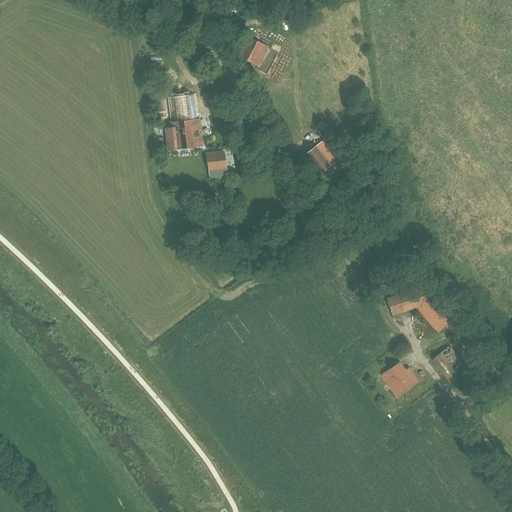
[(258,66),(268,48),(245,35),(235,54),(258,66)]
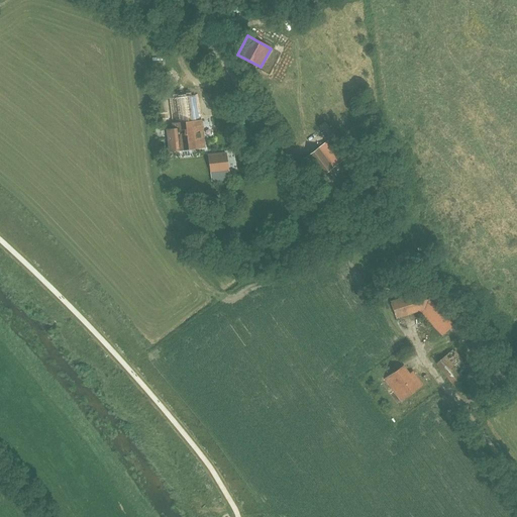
[(196,95),(170,99),(173,129),(168,129),(170,150),(204,146),(201,126),(199,126),(196,95)]
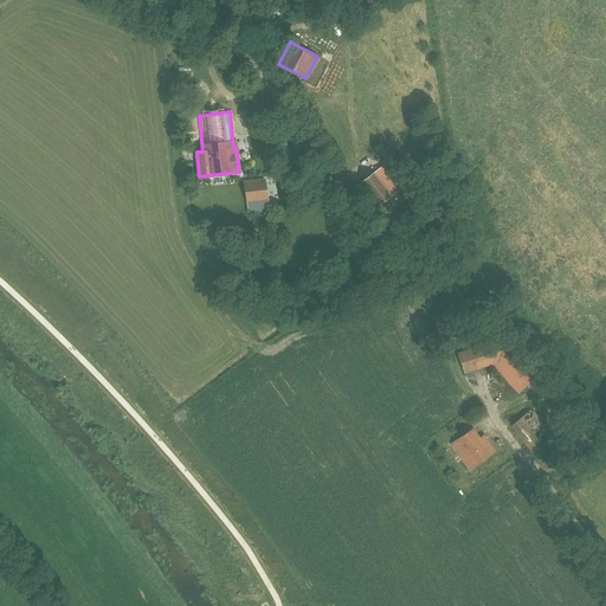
[(372,154),(376,161),(384,155),(379,148),(372,154)]
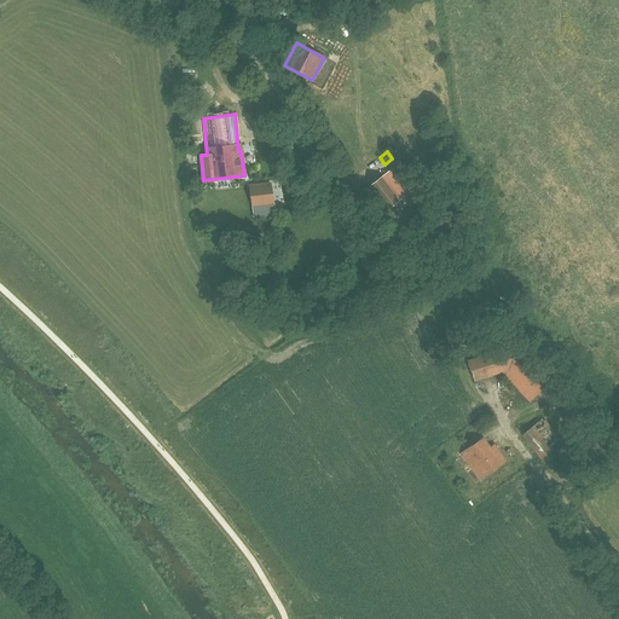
[(410,190),(394,167),(364,187),(379,210),(410,190)]
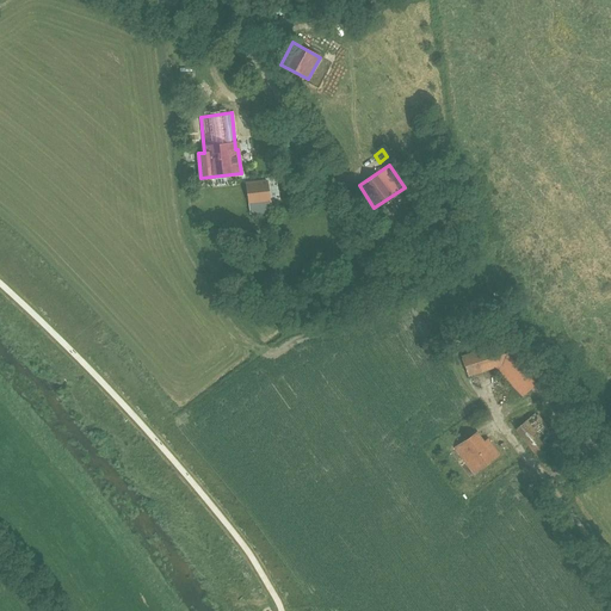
[(266,180),(246,184),(248,203),(270,201),(266,180)]
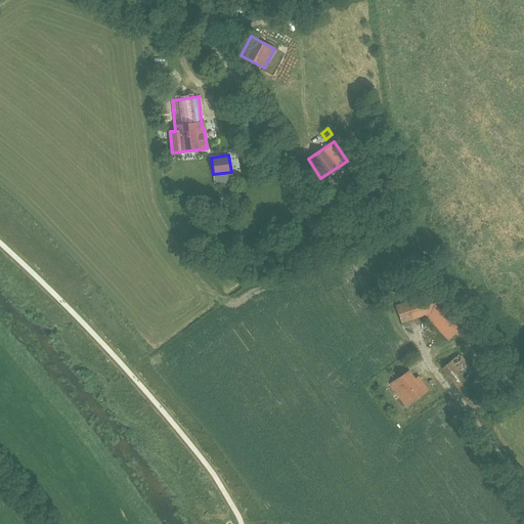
[(396,306),(401,322),(424,315),(448,340),(465,323),(435,294),(396,306)]
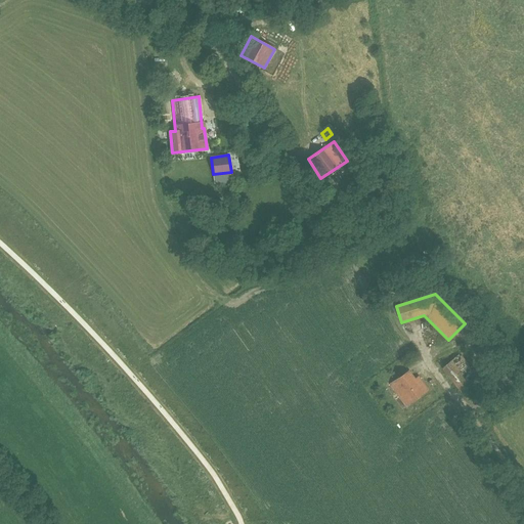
[(479,380),(459,354),(442,368),(463,394),(479,380)]
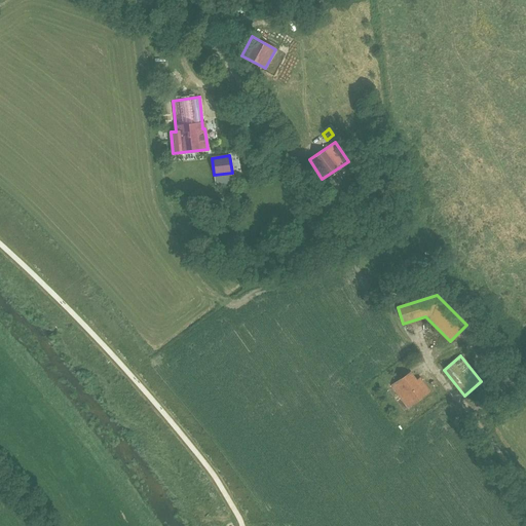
[(393,385),(408,406),(429,391),(421,380),(418,383),(411,372),(393,385)]
